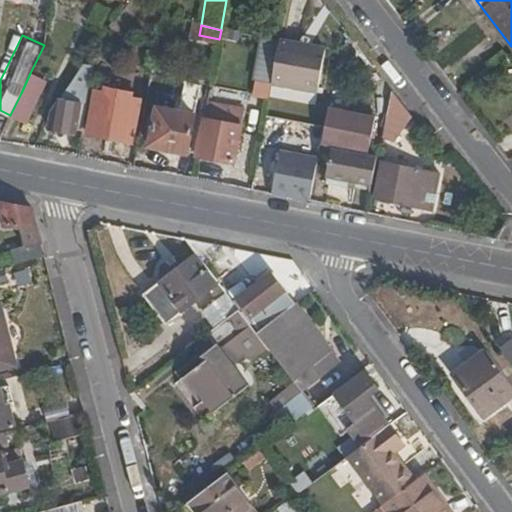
[(281,39),(272,84),(316,93),(325,48),(281,39)]
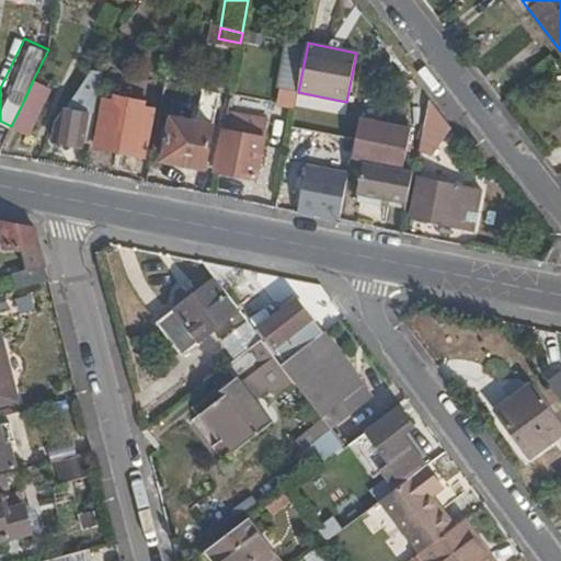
[(78,93),(99,98),(107,52),(78,93)]
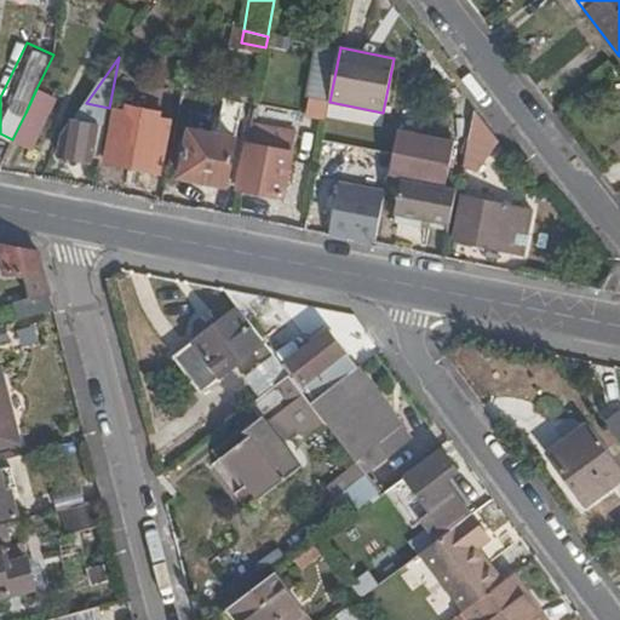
[(590,75),(593,80),(613,65),(609,61),(590,75)]
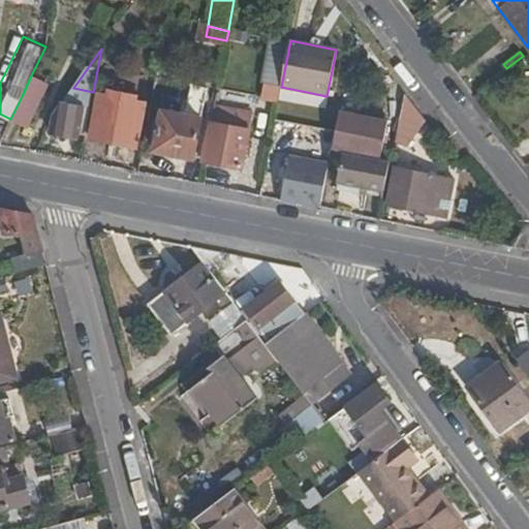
[(22,96),(10,119),(27,127),(50,85),(31,75),(22,96)]
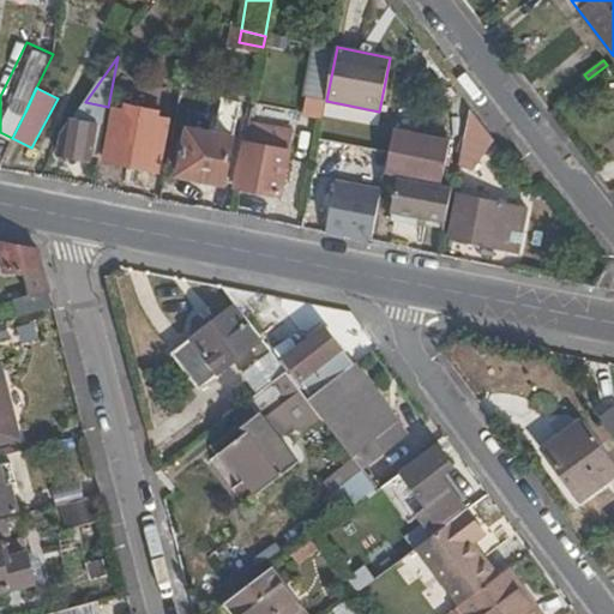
[(223,185),(239,106),(222,102),(215,136),(190,131),(180,175),(223,185)]
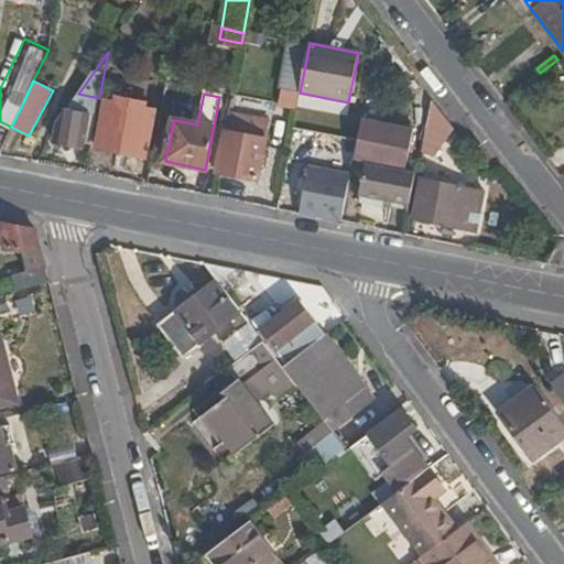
[(145,158),(154,111),(106,101),(97,148),(145,158)]
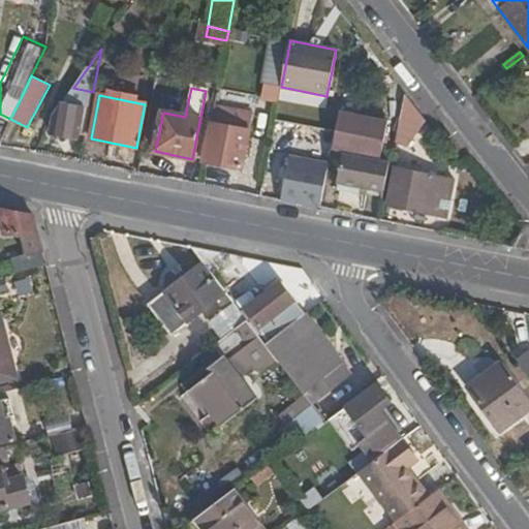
[(417,113),(405,96),(396,139),(413,142),(417,113)]
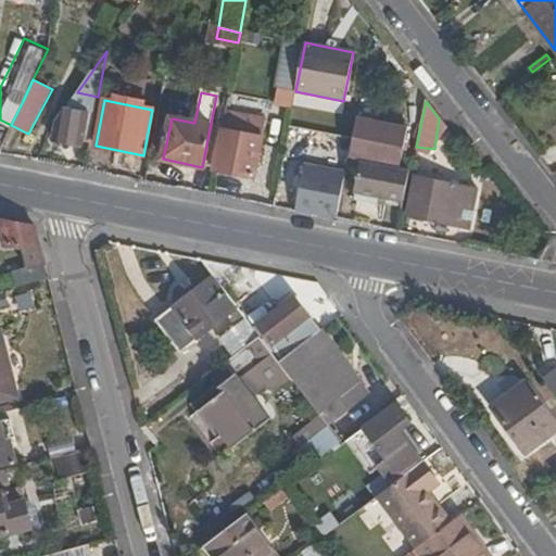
[(64,111),(55,123),(53,139),(83,143),(89,112),(66,108),(64,111)]
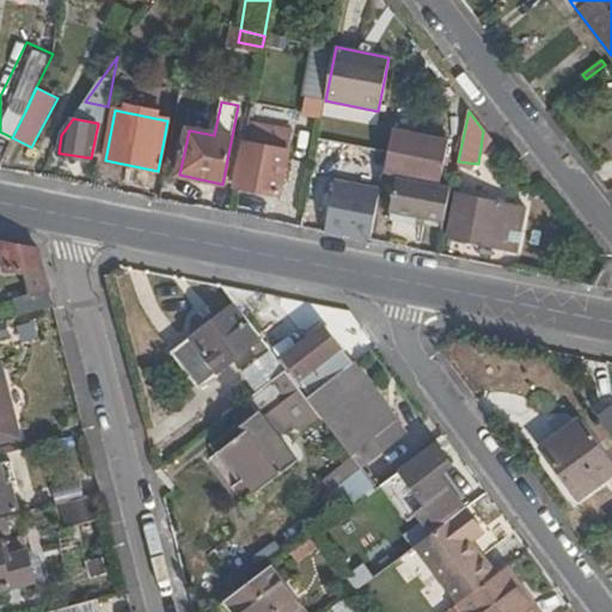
[(242,145),(234,187),(277,195),(291,133),(246,126),(242,145)]
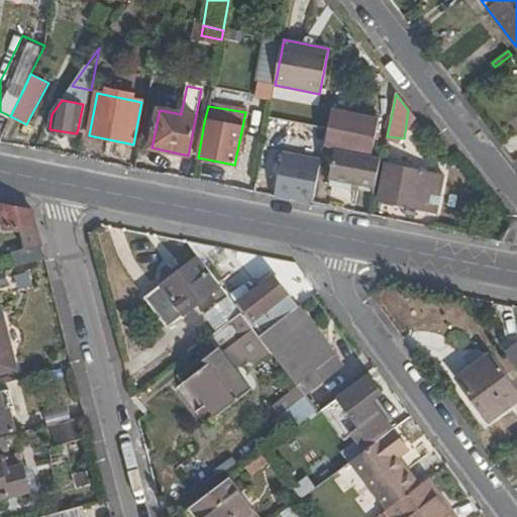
[(336,150),(332,177),(378,185),(383,159),(374,157),(382,117),(367,114),(367,117),(332,110),(324,148),(336,150)]
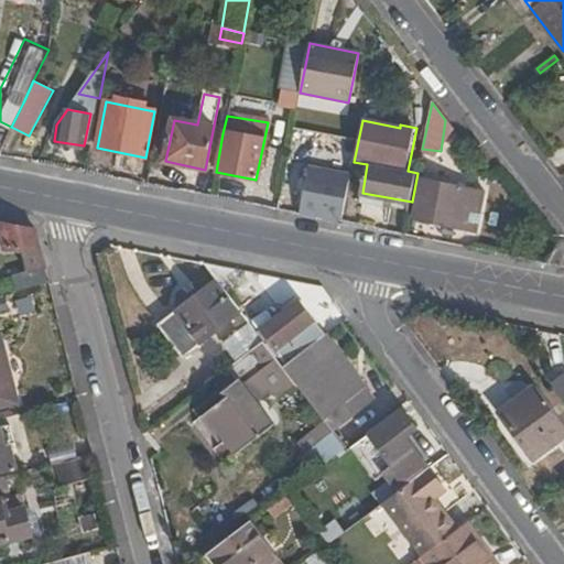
[(350,172),(310,164),(300,210),(340,218),(350,172)]
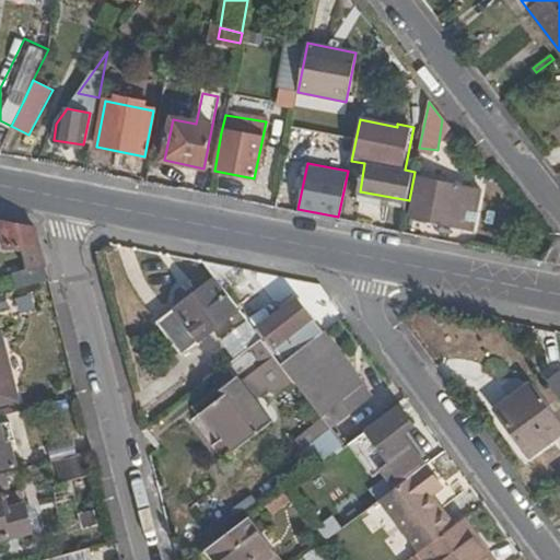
[(410,217),(475,228),(482,189),(418,177),(410,217)]
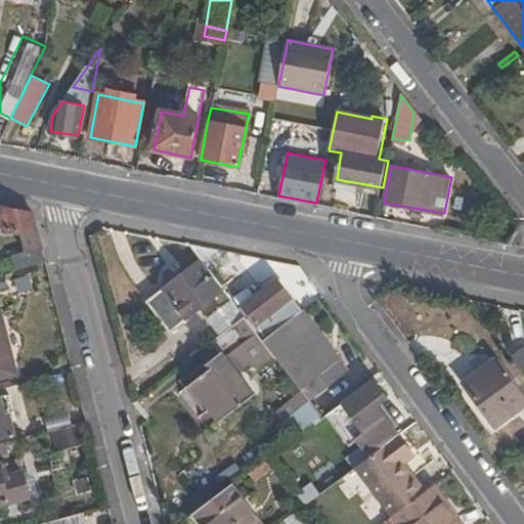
[(16,271),(43,264),(30,215),(0,209),(0,229),(1,233),(16,229),(22,254),(13,256),(16,271)]
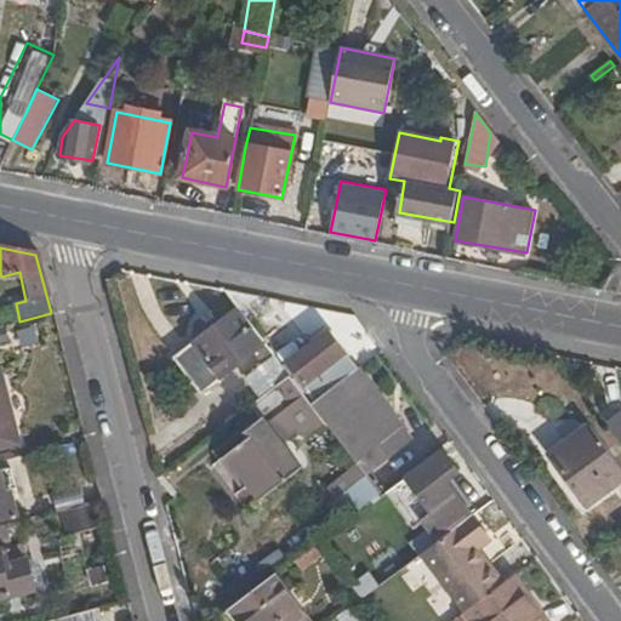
[(200,393),(262,347),(235,311),(174,358),(200,393)]
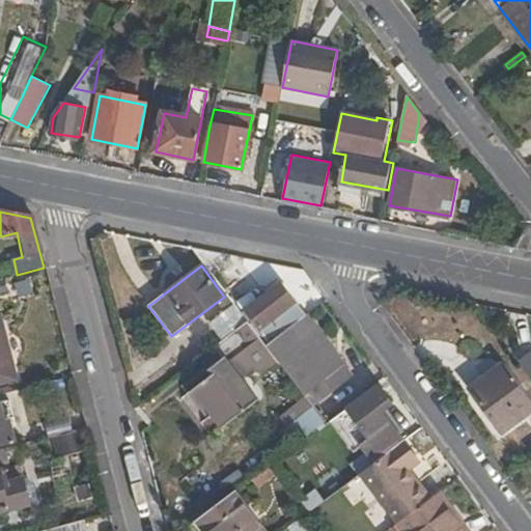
[(300,382),(333,356),(334,355),(281,285),(247,310),(246,309),(242,312),(248,320),(258,335),(287,372),(290,369),(300,382)]
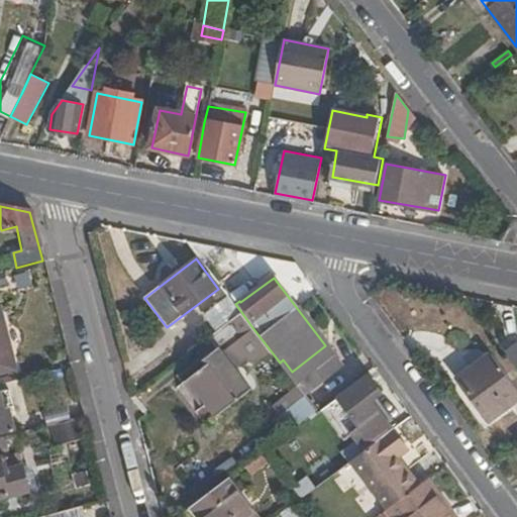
[(235,304),(230,298),(210,313),(217,322),(220,319),(224,325),(228,321),(230,320),(241,312),(235,304)]
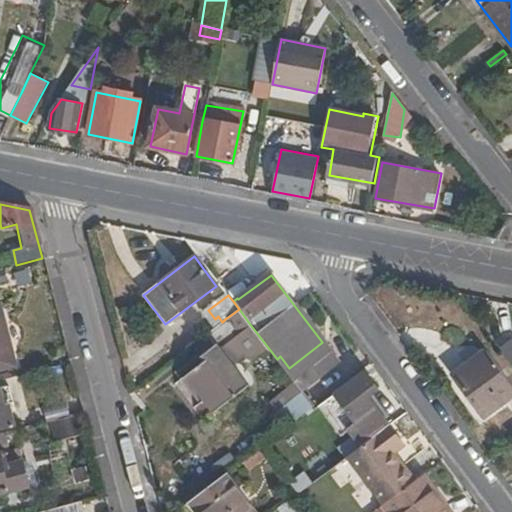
[(249,323),(239,309),(228,317),(240,330),(249,323)]
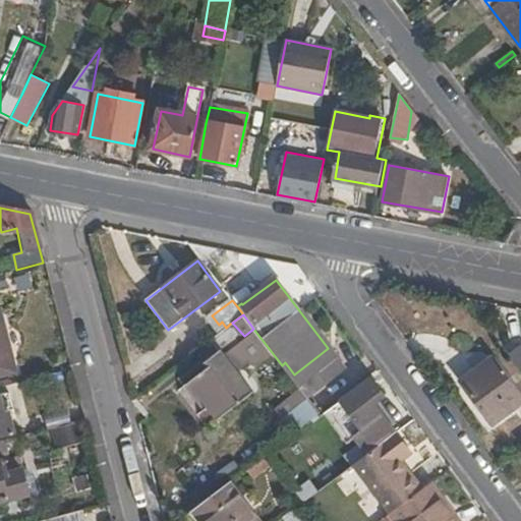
[(168,398),(196,437),(251,394),(224,357),(245,342),(230,324),(226,328),(210,341),(222,357),(168,398)]
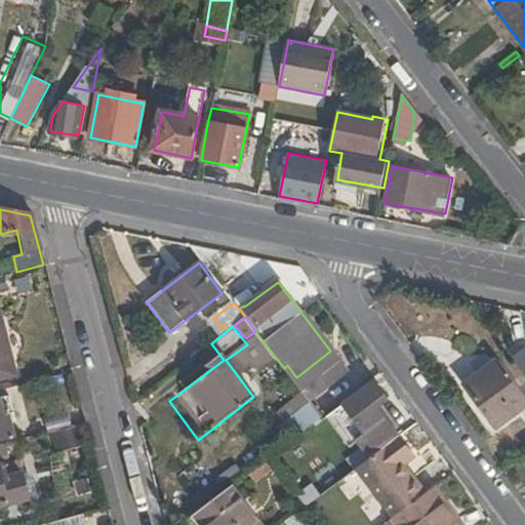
[(0,377),(11,374),(0,330),(0,377)]
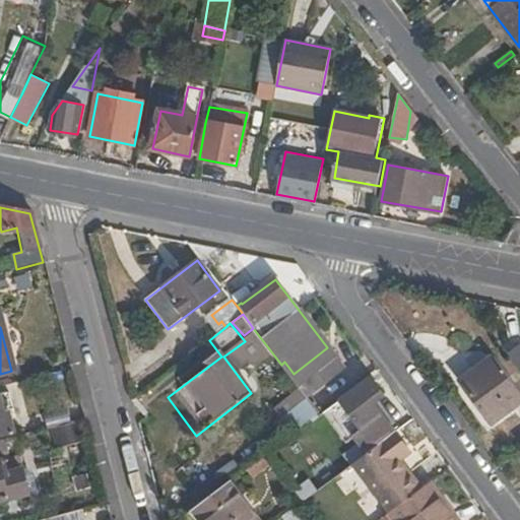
[(519,377),(519,340),(503,352),(519,377)]
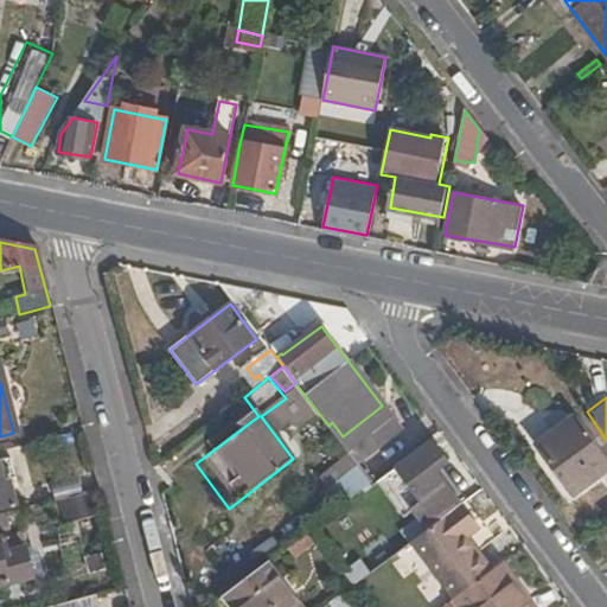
[(332,429),(359,465),(401,433),(381,407),(343,436),(332,422),(328,426),(332,429)]
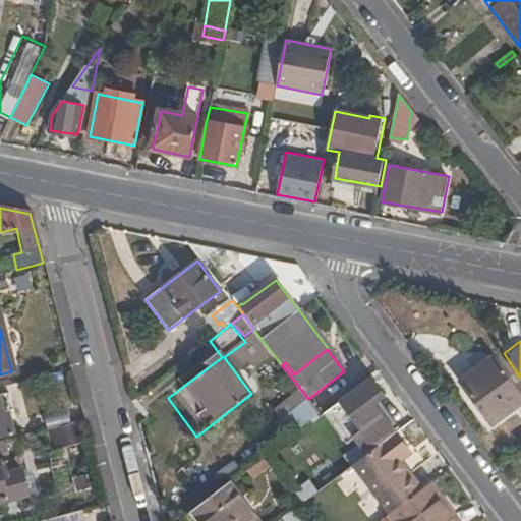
[(491,424),(520,402),(520,392),(496,358),(461,384),(491,424)]
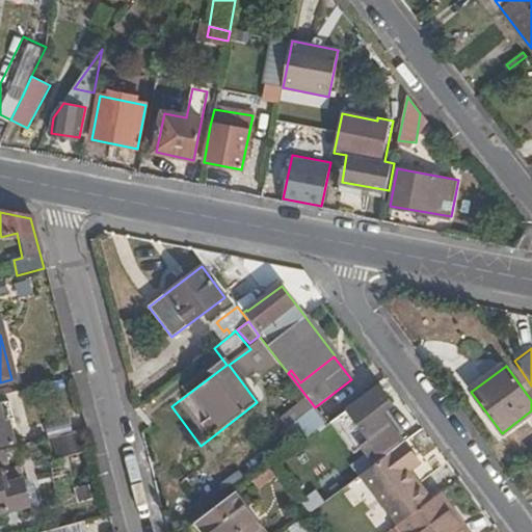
[(375,464),(404,443),(382,414),(393,406),(379,387),(348,409),(370,440),(362,445),(375,464)]
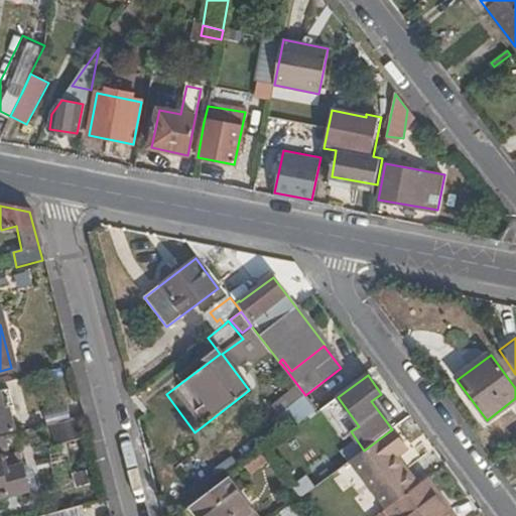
[(292,388),(269,404),(274,412),(298,396),(292,388)]
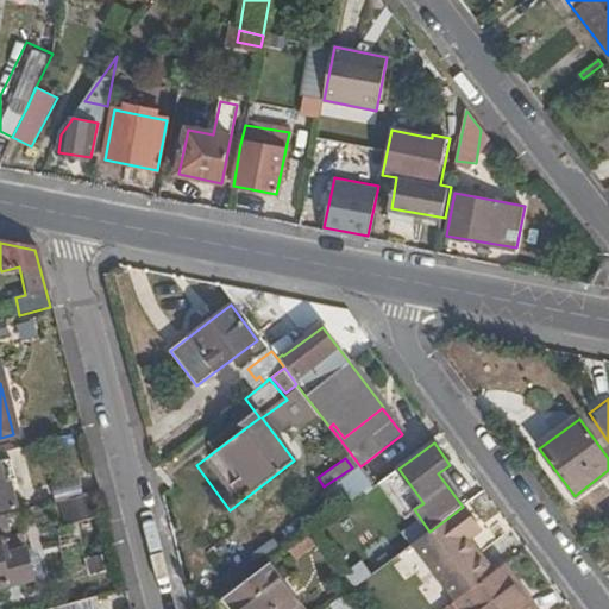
[(332,516),(374,484),(360,466),(319,498),(332,516)]
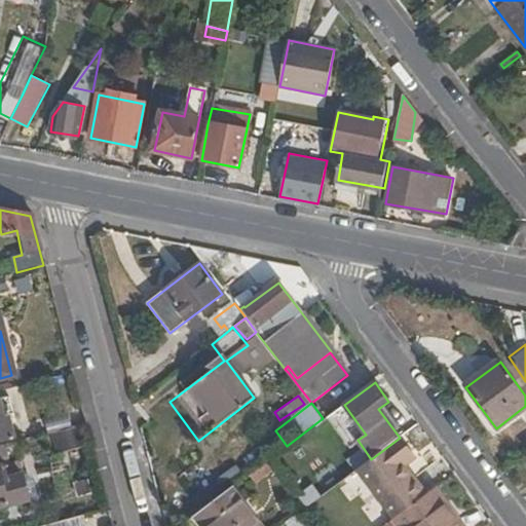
[(366,435),(344,405),(337,411),(358,440),(366,435)]
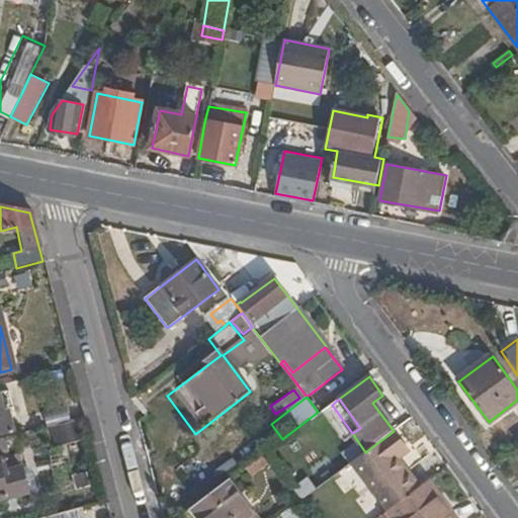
[(0,405),(0,435),(12,432),(5,409),(1,410),(0,405)]
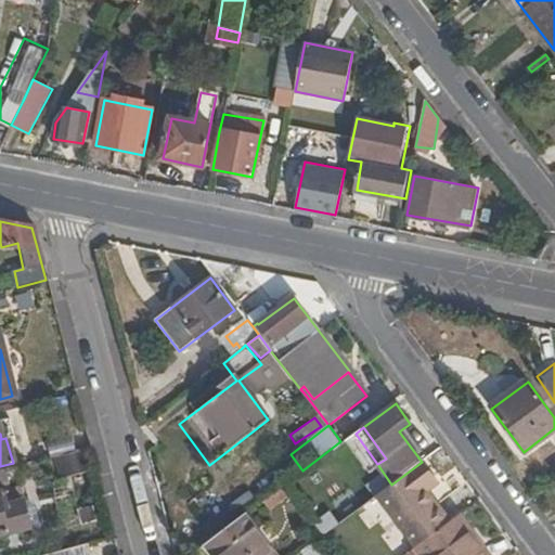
[(79,460),(91,456),(89,448),(77,450),(79,460)]
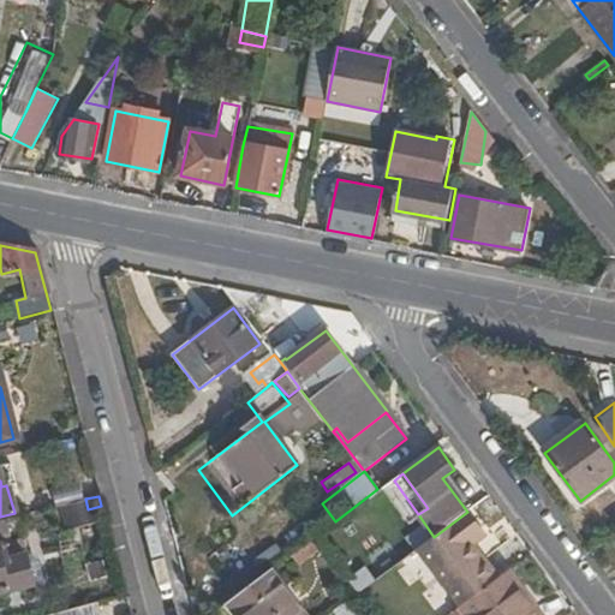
[(463,605),(496,580),(467,543),(482,532),(467,512),(434,537),(418,549),(463,605)]
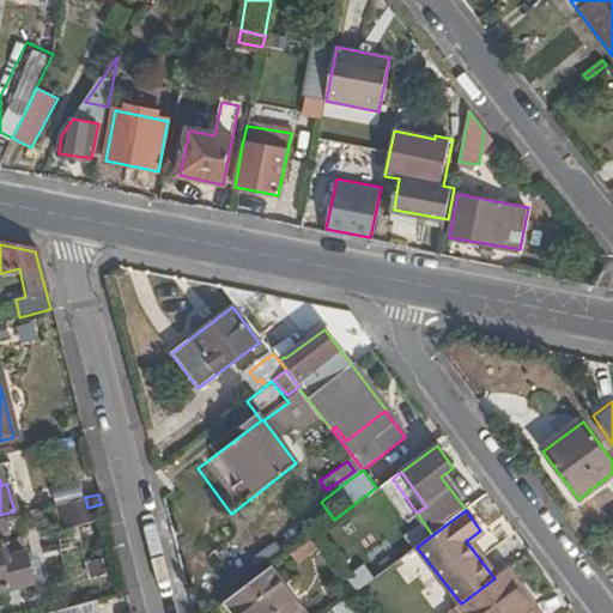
[(0,535),(1,535),(0,529),(0,590),(31,583),(19,539),(0,544),(0,535)]
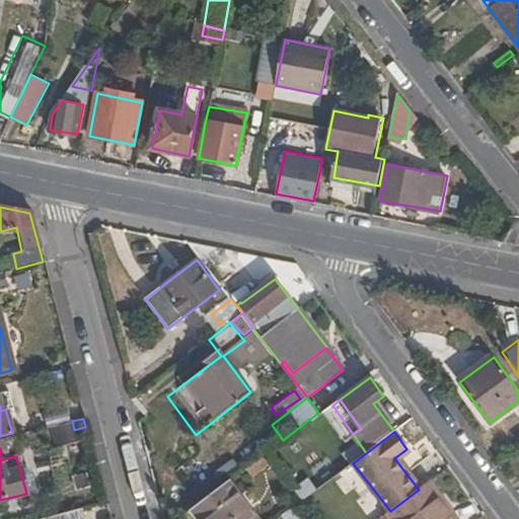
[(301,501),(315,491),(306,478),(292,489),(301,501)]
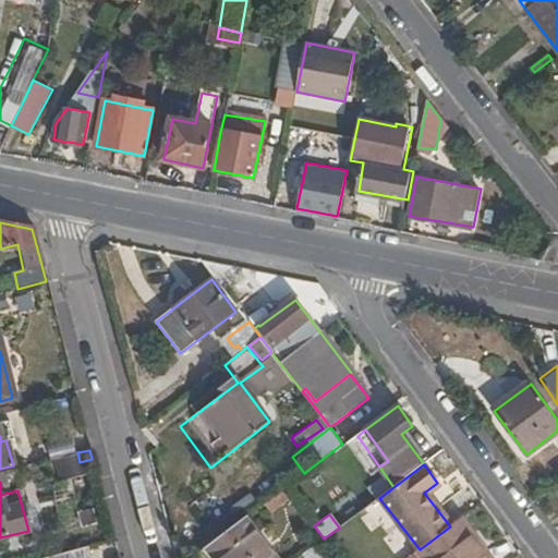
[(206,547),(214,557),(277,557),(246,518),(206,547)]
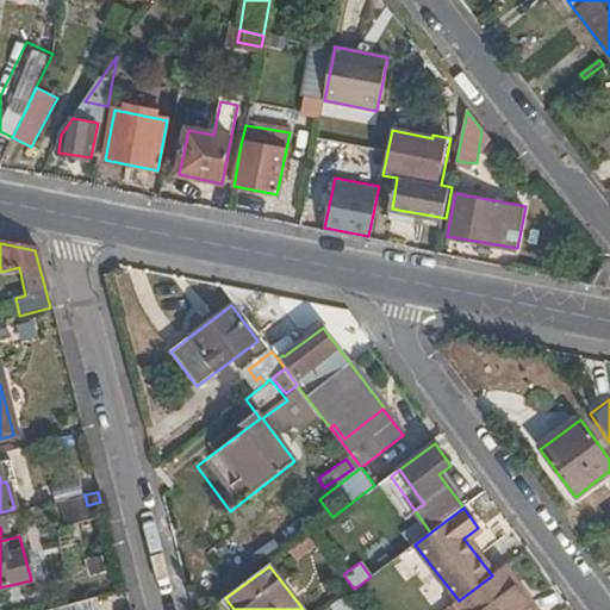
[(459,601),(458,602),(464,609),(531,609),(516,587),(520,584),(505,566),(492,576),(459,601)]
